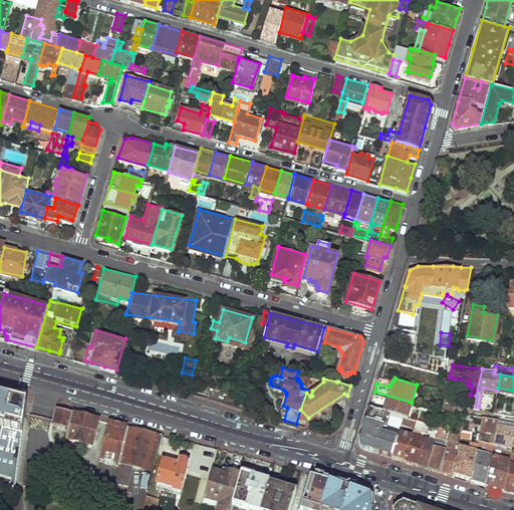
[(443,407),(454,410),(462,411),(463,406),(455,404),(458,389),(453,387),(448,386),(443,407)]
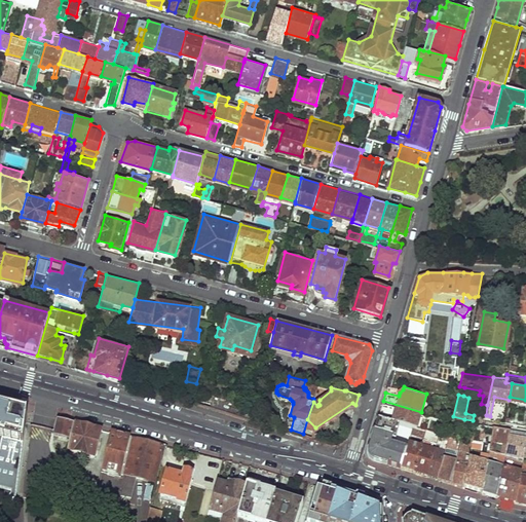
[(395,415),(393,419),(398,420),(413,424),(417,425),(421,412),(383,401),(380,410),(395,415)]
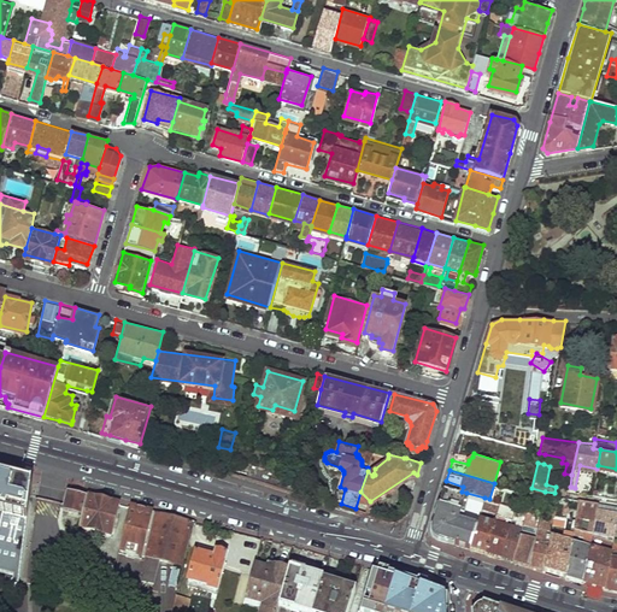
[(4,474),(0,472),(0,512),(1,513),(0,517),(0,571),(10,574),(9,584),(18,587),(29,493),(31,480),(5,474),(4,474)]
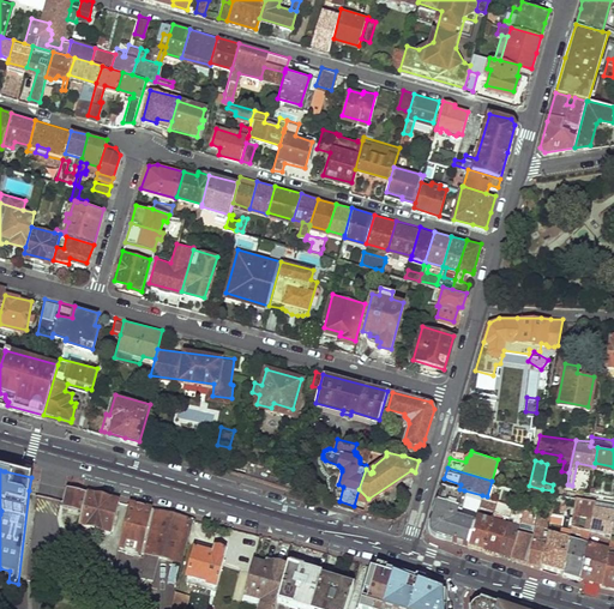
[(469,542),(475,520),(457,516),(464,490),(459,489),(441,484),(437,504),(431,520),(431,523),(431,526),(433,529),(434,531),(452,537),(469,542)]
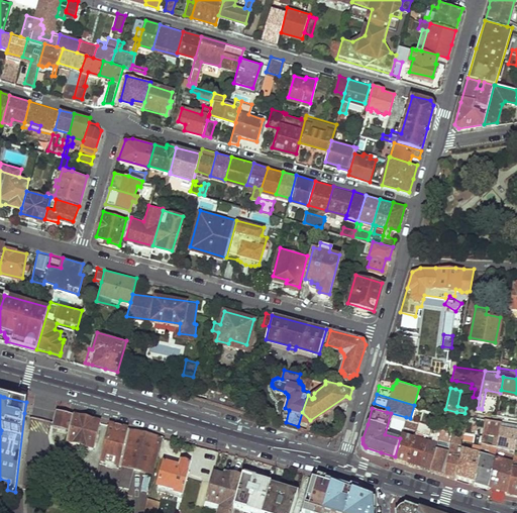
[(56,409),(53,424),(67,428),(71,413),(56,409)]
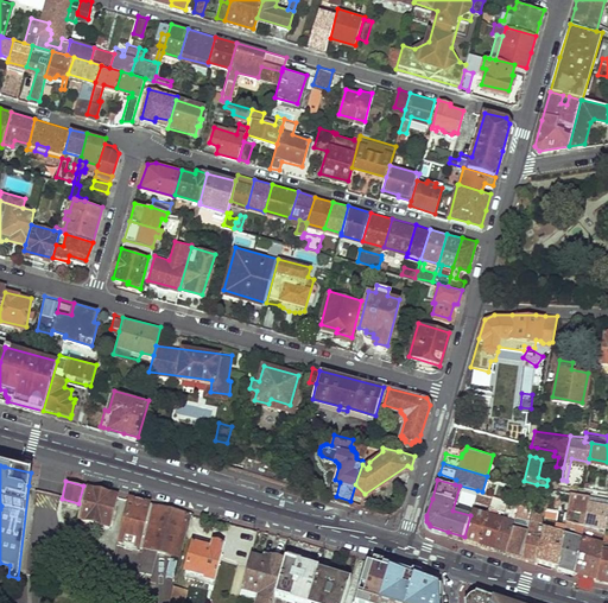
[(92,488),(83,486),(78,503),(76,516),(84,518),(100,521),(108,524),(116,494),(107,492),(100,489),(92,488)]
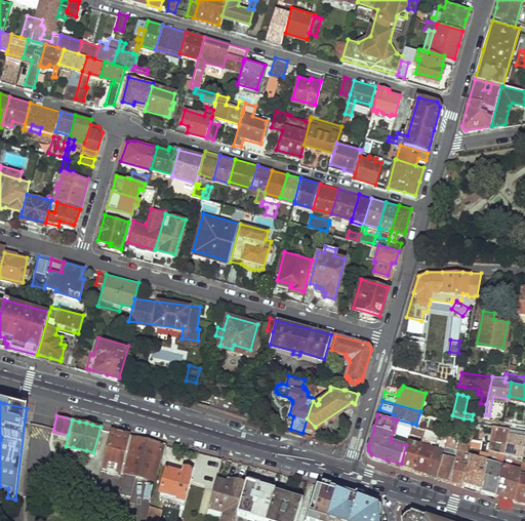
[(489,491),(497,493),(502,463),(505,453),(510,427),(492,423),(490,439),(488,447),(492,448),(492,453),(497,454),(496,461),(486,458),(481,489),(489,491)]
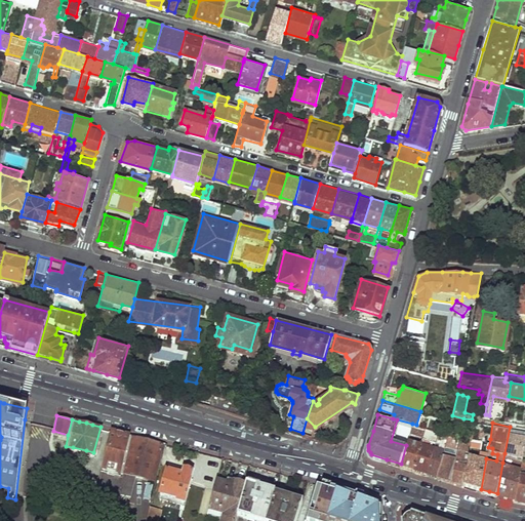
[(412,424),(410,429),(423,433),(425,428),(416,425),(412,424)]
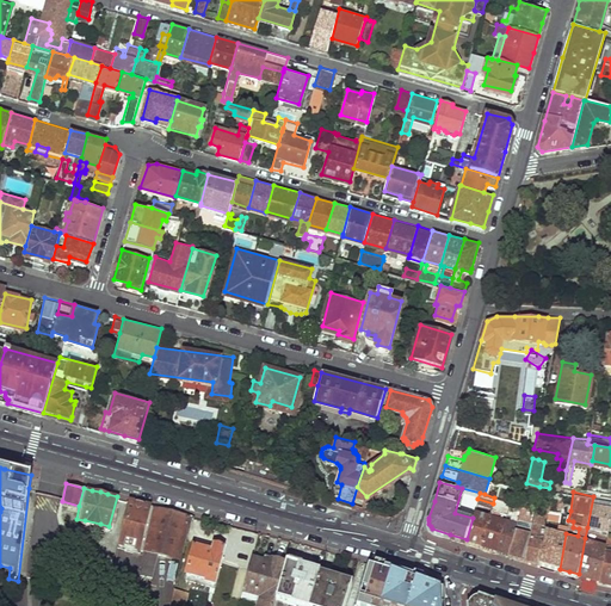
[(610,499),(593,496),(587,527),(608,531),(610,512),(610,499)]
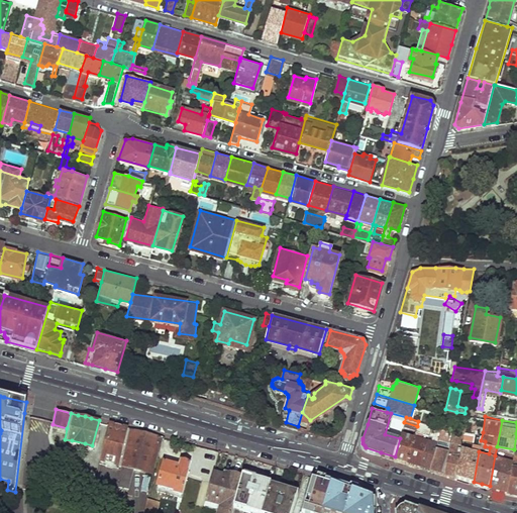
[(107,422),(98,458),(120,464),(128,426),(115,423),(107,422)]
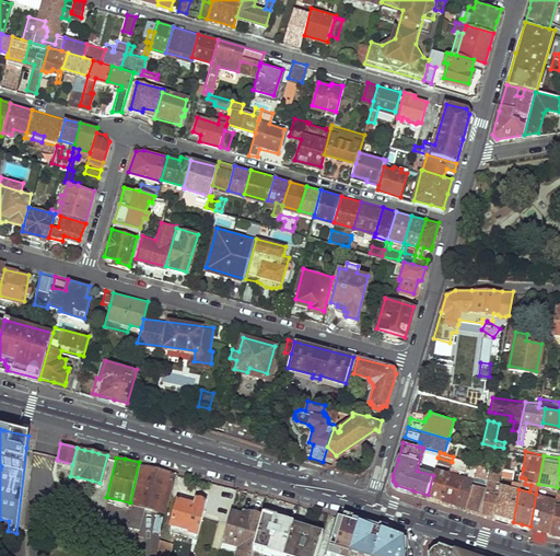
[(130,502),(126,524),(137,526),(142,506),(163,510),(173,471),(139,462),(130,502)]
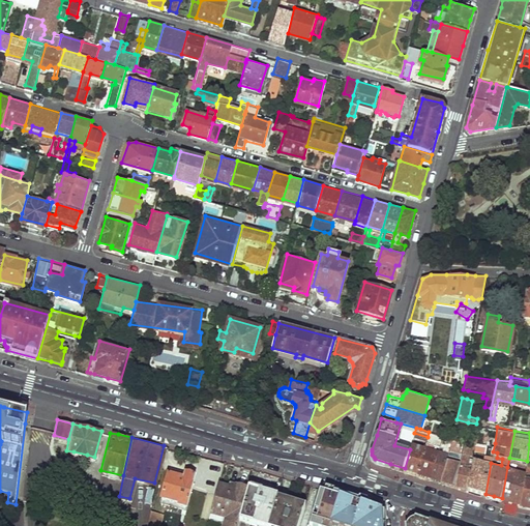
[(448,481),(455,484),(464,441),(453,438),(450,447),(457,448),(454,459),(447,458),(441,479),(448,481)]
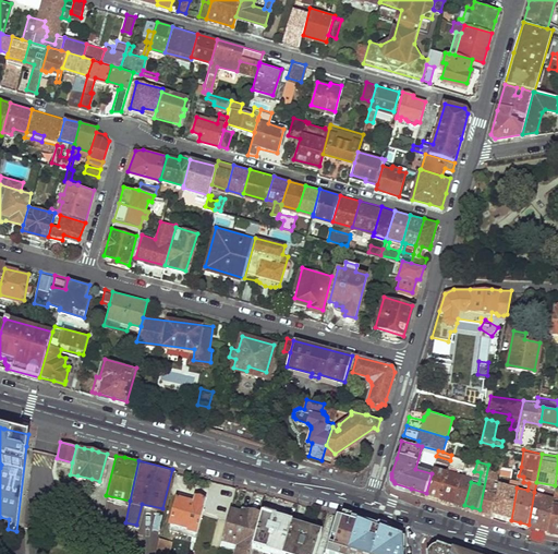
[(502,517),(511,520),(517,488),(519,476),(521,467),(504,464),(502,467),(500,477),(498,486),(494,514),(502,517)]
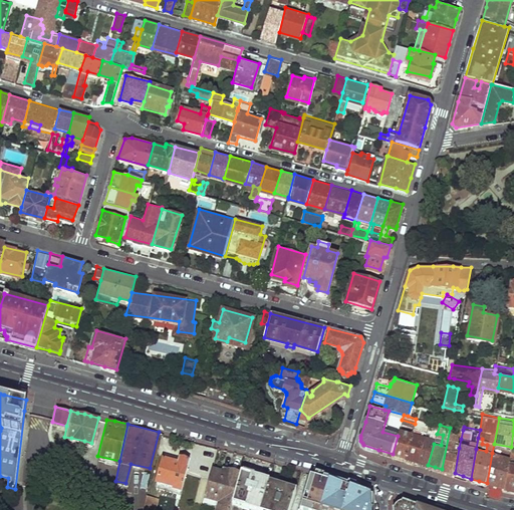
[(448,471),(455,473),(459,448),(454,447),(455,438),(461,439),(463,430),(450,428),(442,469),(448,471)]
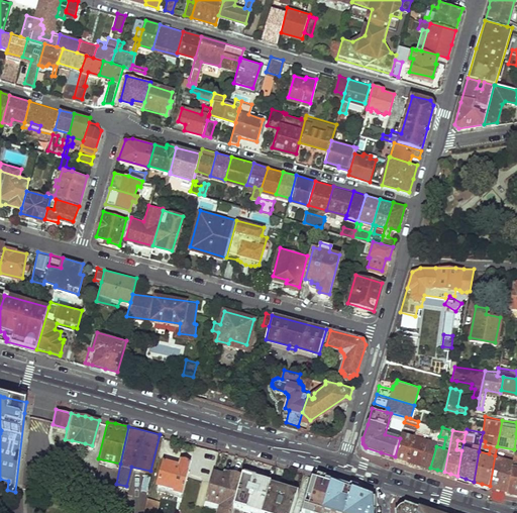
[(402,458),(408,460),(415,434),(402,431),(400,438),(395,456),(402,458)]
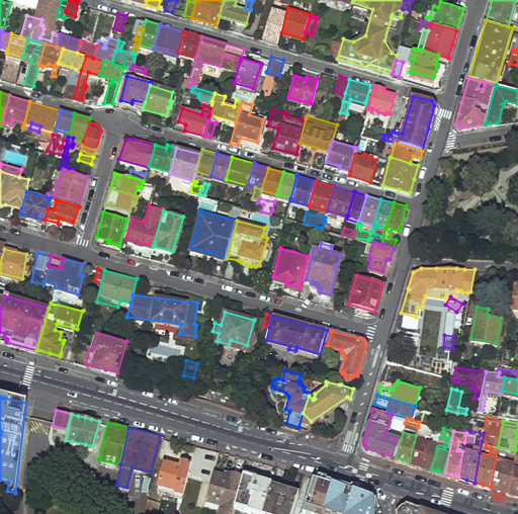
[(420,464),(421,464),(428,438),(416,435),(409,461),(414,462),(415,463),(417,463),(420,464)]
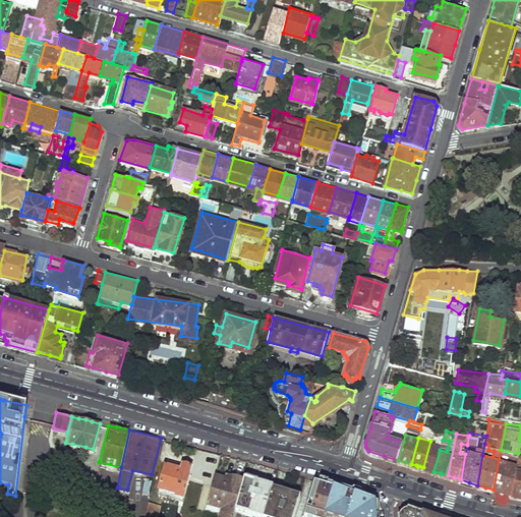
[(428,469),(433,471),(440,450),(443,440),(437,438),(435,442),(430,441),(423,467),(428,469)]
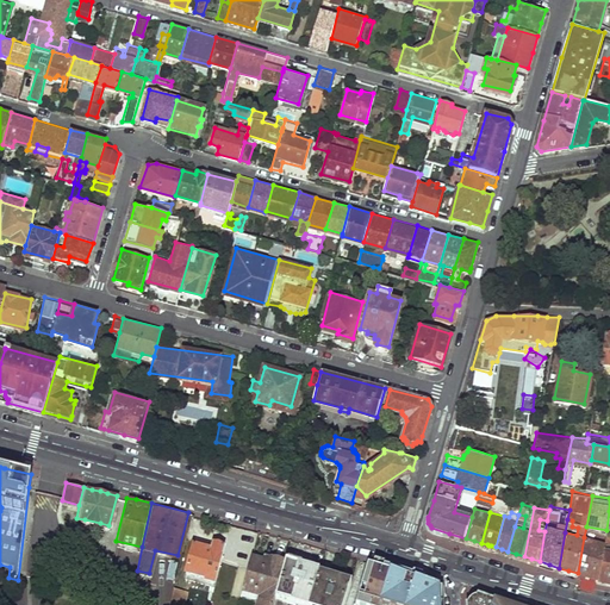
[(579,573),(597,579),(603,547),(604,544),(584,537),(578,573),(579,573)]
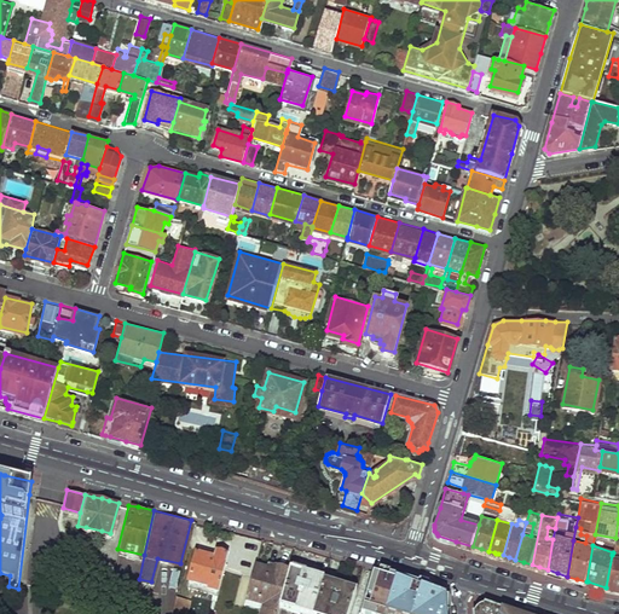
[(195,550),(187,578),(207,583),(207,586),(217,589),(226,552),(214,549),(212,555),(195,550)]
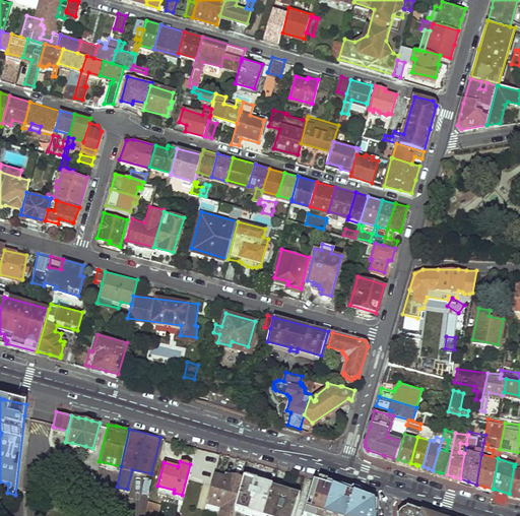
[(519,467),(514,466),(509,494),(519,496),(519,467)]
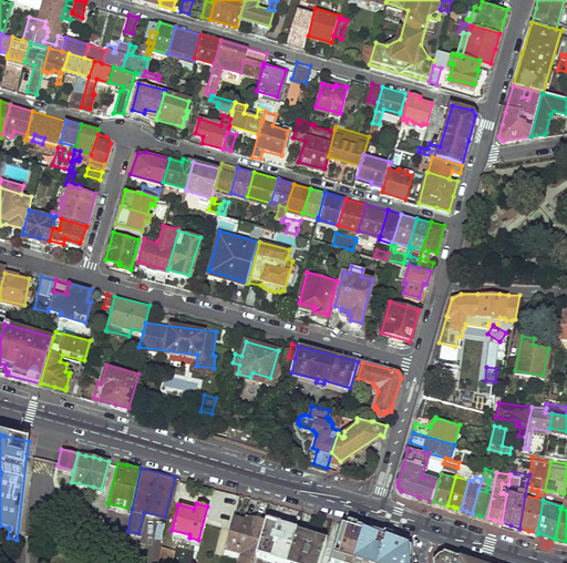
[(233,515),(225,546),(240,551),(237,559),(236,562),(251,562),(255,552),(264,520),(253,517),(250,521),(233,515)]
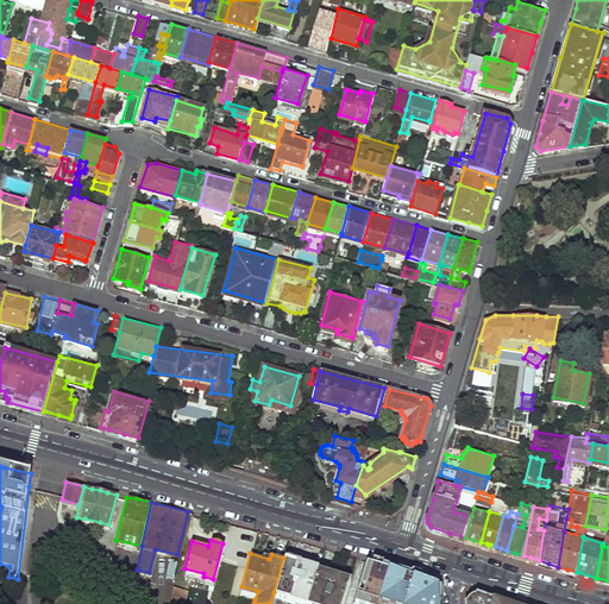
[(283,558),(274,592),(307,603),(319,568),(283,558)]
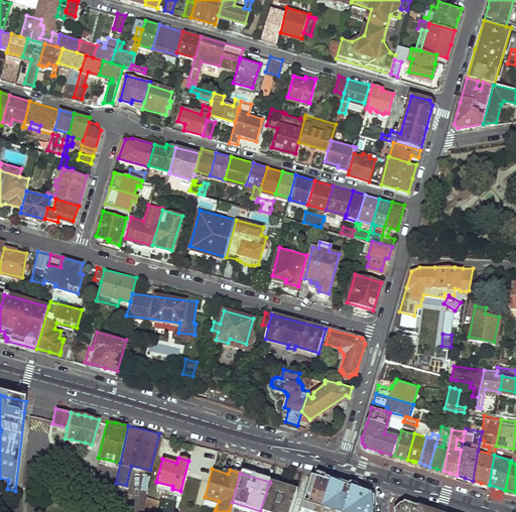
[(348,485),(324,478),(323,480),(309,477),(299,508),(310,511),(371,511),(370,492),(360,489),(356,487),(355,490),(347,488),(348,485)]
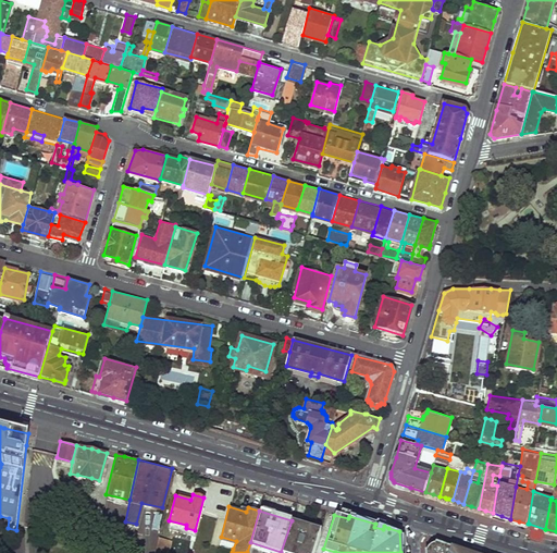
[(292,520),(281,552),(283,552),(312,552),(321,528),(292,520)]
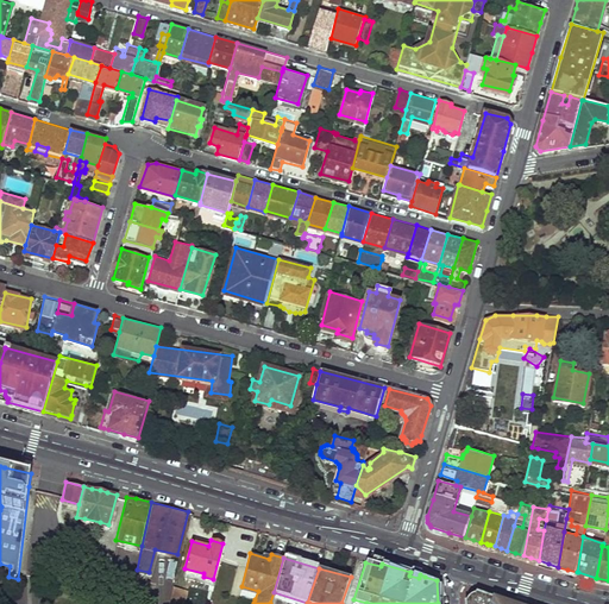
[(258,591),(242,586),(239,593),(239,595),(255,599),(258,591)]
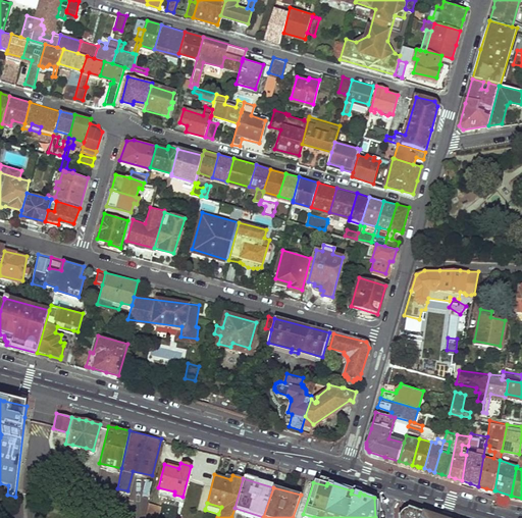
[(145,506),(141,517),(152,517),(154,509),(145,506)]
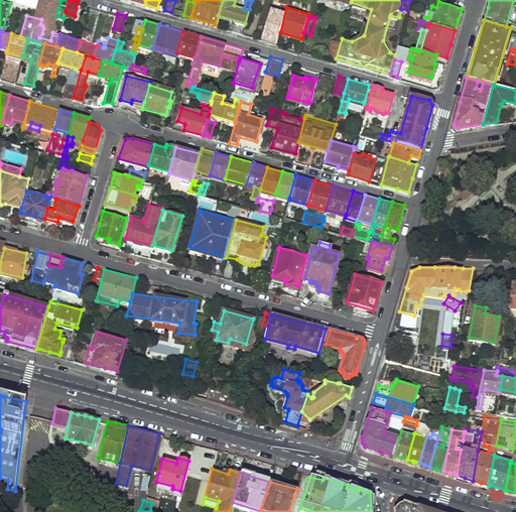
[(394,508),(394,511),(436,511),(435,511),(429,509),(415,504),(412,504),(404,501),(394,508)]
